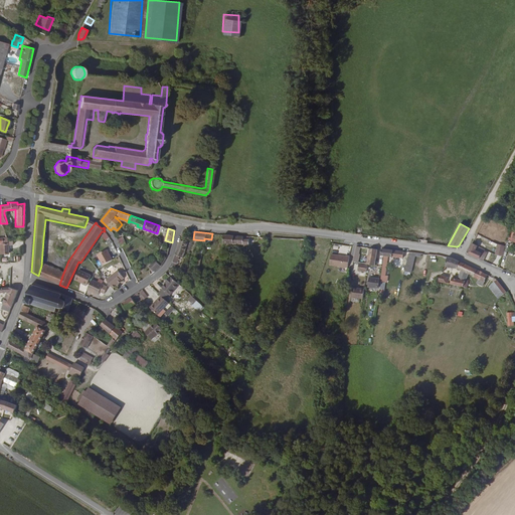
[(117,237),(122,246),(127,243),(124,236),(123,234),(121,235),(117,237)]
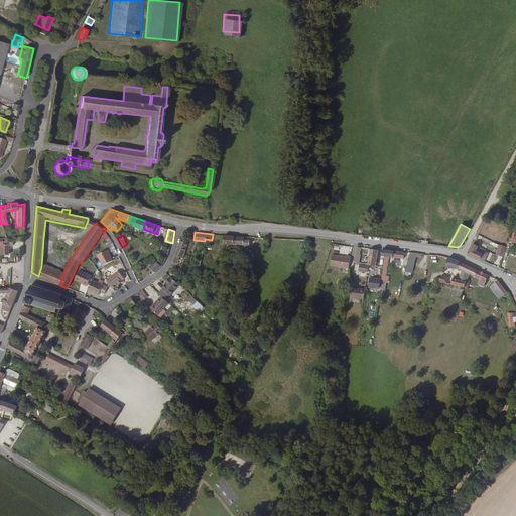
[(246,256),(248,256),(247,241),(244,241),(244,237),(236,236),(223,235),(223,244),(238,245),(238,252),(236,252),(236,255),(242,256),(242,252),(245,252),(245,248),(246,248),(246,256)]
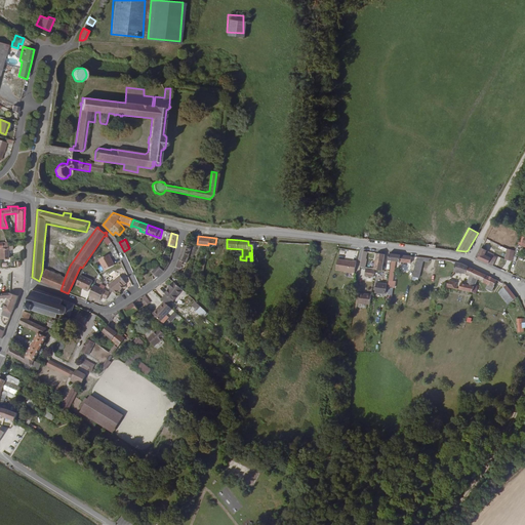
[(193,246),(186,244),(176,267),(179,269),(184,261),(187,263),(192,248),(193,246)]
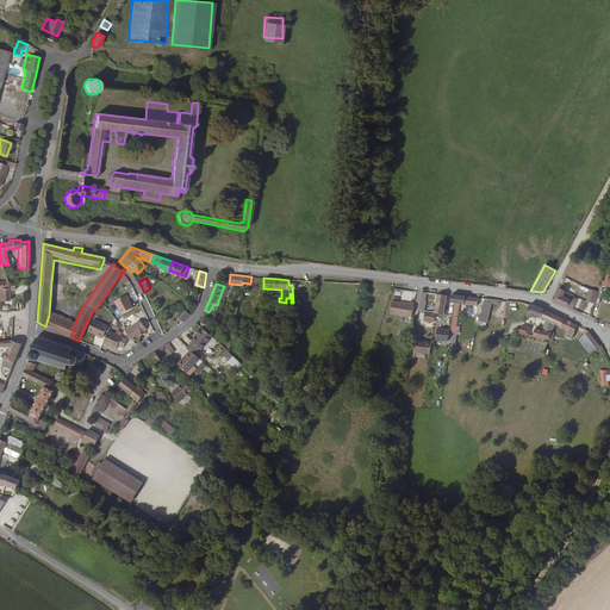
[(16,285),(7,285),(7,288),(1,290),(0,288),(0,300),(10,300),(10,291),(16,290),(16,285)]
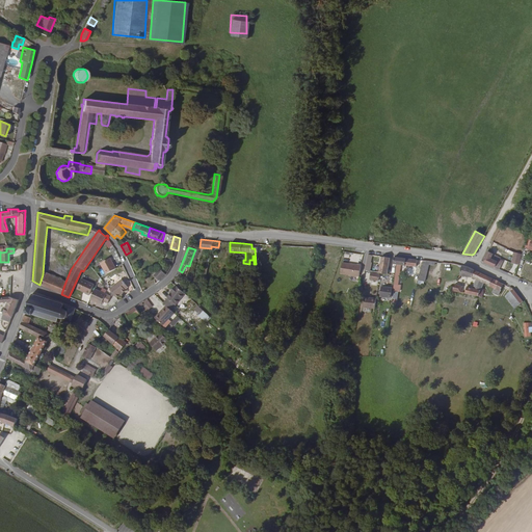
[(503,258),(488,251),(484,261),(501,268),(505,260),(502,259),(503,258)]
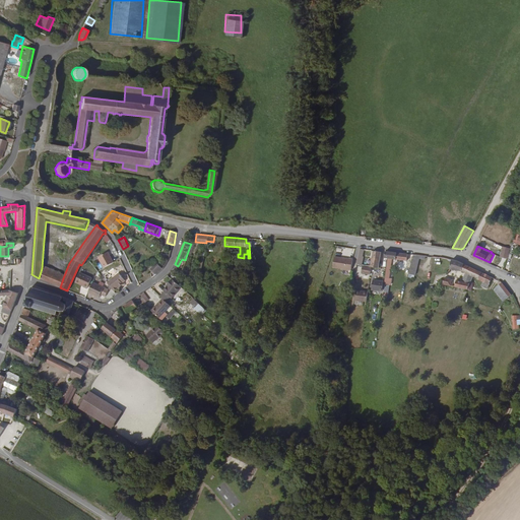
[(374,251),(371,266),(379,268),(381,252),(374,251)]
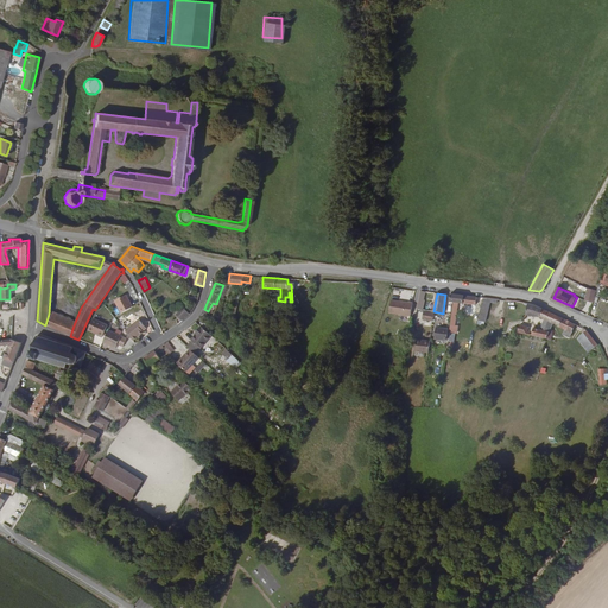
[(477,308),(480,297),(450,293),(450,296),(450,303),(454,304),(477,308)]
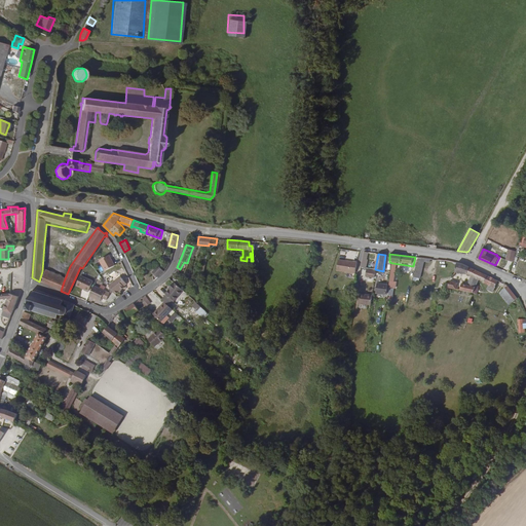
[(105,271),(115,266),(110,255),(100,260),(105,271)]
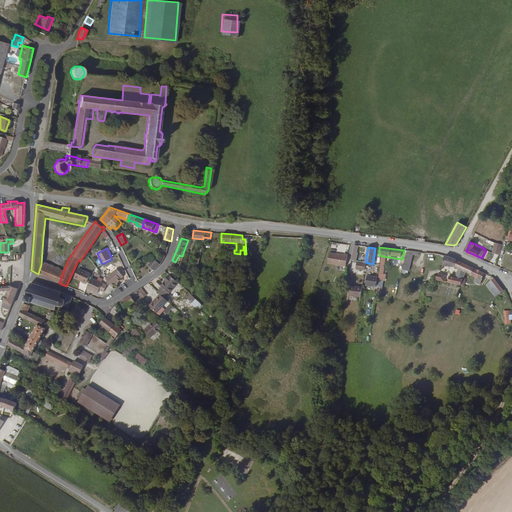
[(418,256),(419,252),(404,251),(402,273),(409,274),(411,255),(418,256)]
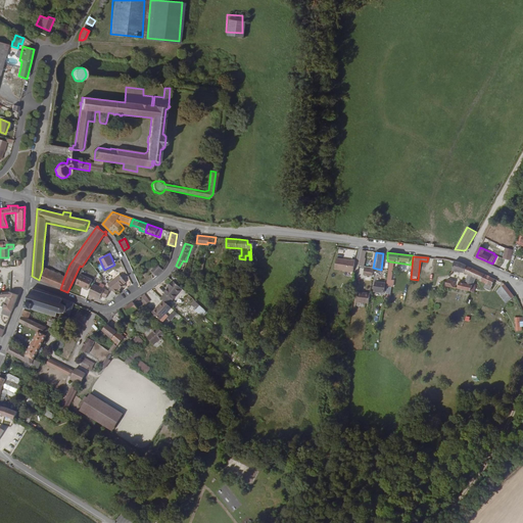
[(335,269),(354,272),(355,260),(351,259),(351,260),(337,257),(335,269)]
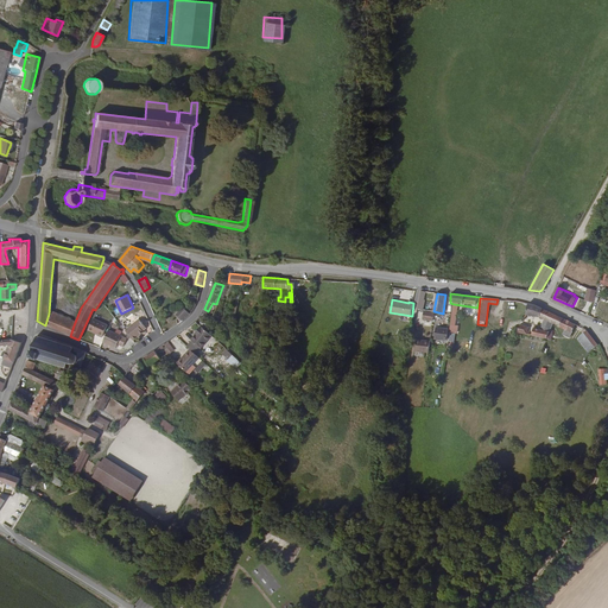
[(514,299),(513,301),(511,314),(527,315),(526,321),(529,321),(530,315),(539,316),(544,318),(539,329),(531,328),(531,336),(546,339),(552,323),(570,330),(574,323),(567,320),(537,305),(514,299)]
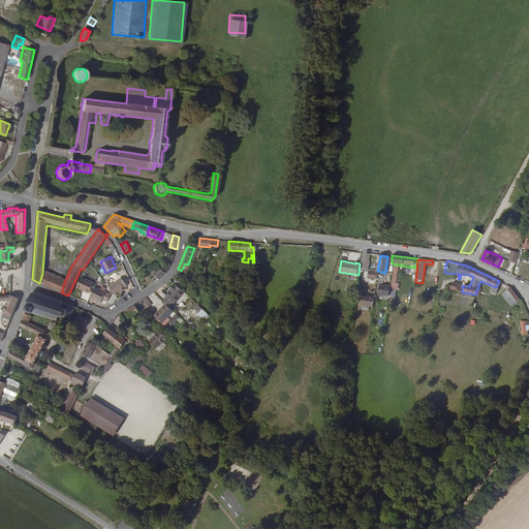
[(163,274),(160,268),(153,273),(157,278),(163,274)]
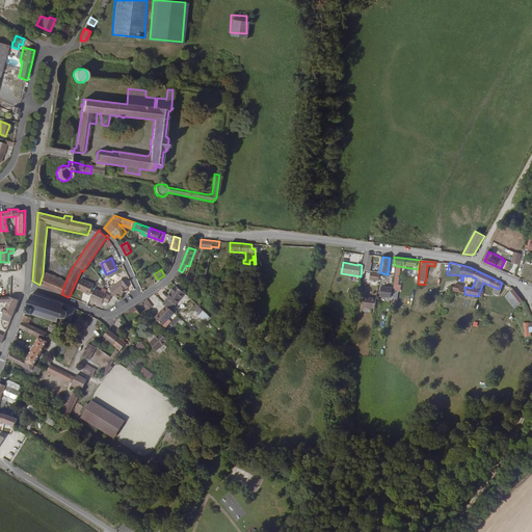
[(64,285),(43,274),(40,285),(61,294),(64,285)]
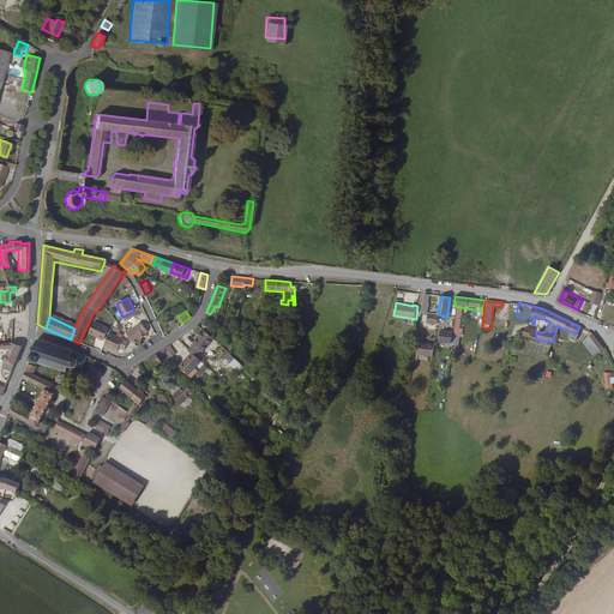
[(94,321),(89,332),(98,337),(98,338),(103,339),(108,327),(94,321)]
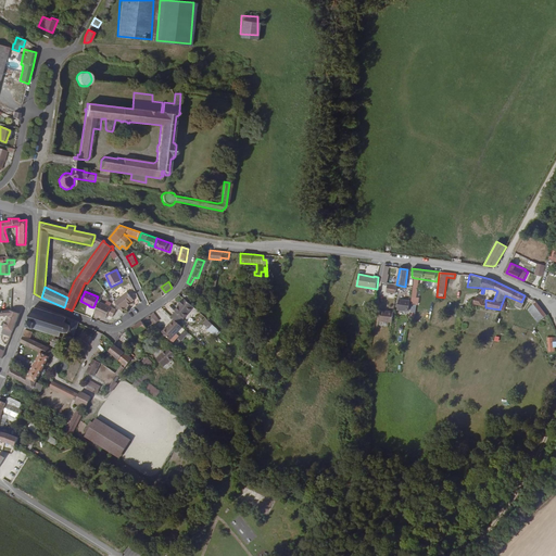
[(127,291),(114,302),(123,311),(131,303),(131,302),(135,300),(127,291)]
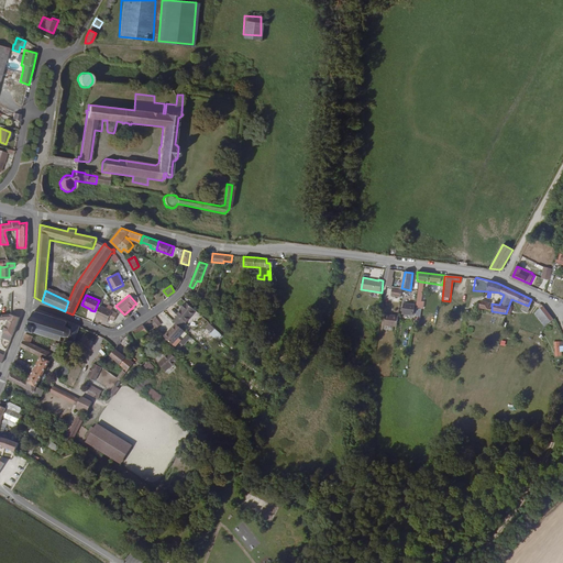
[(489,304),(475,300),(473,307),(487,310),(489,304)]
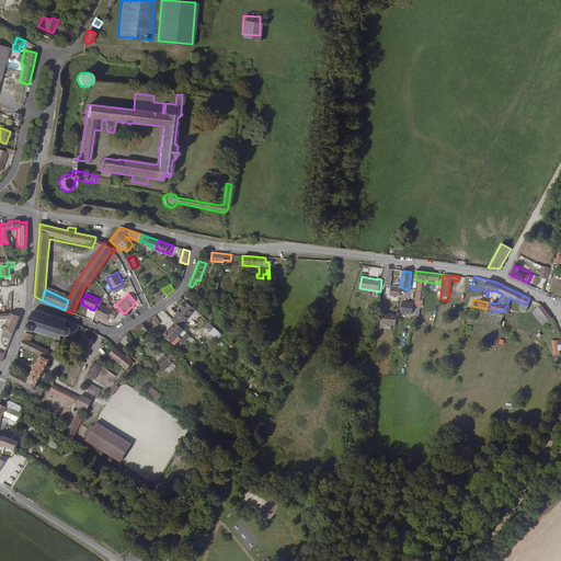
[(178,322),(181,325),(185,321),(196,309),(186,301),(182,306),(183,307),(181,309),(176,313),(178,315),(173,318),(178,322)]
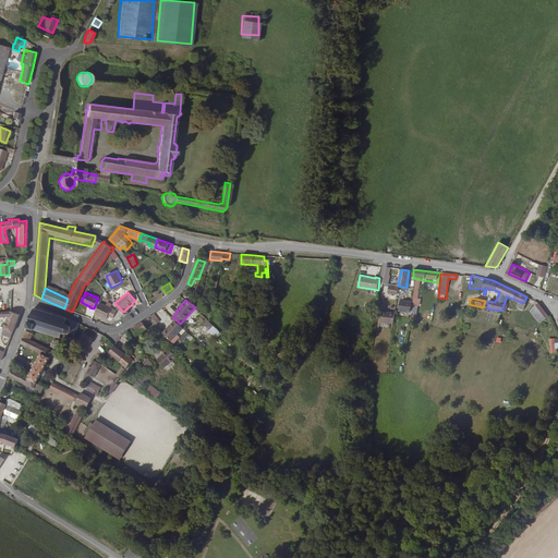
[(411,302),(400,300),(398,311),(409,313),(411,302)]
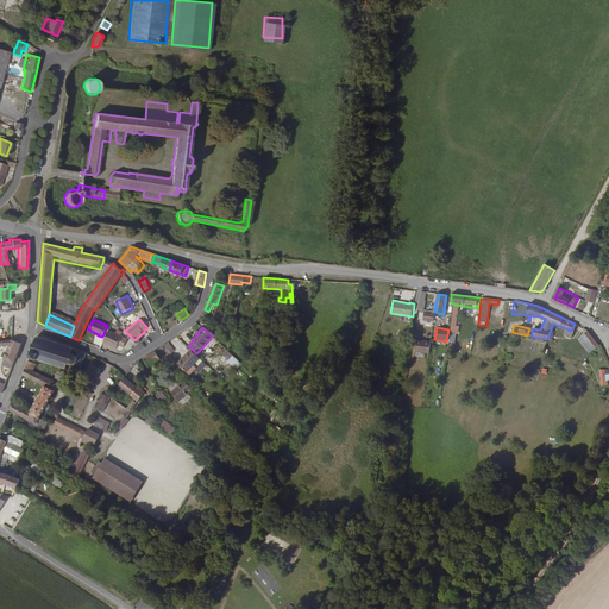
[(459,330),(451,328),(450,336),(458,338),(459,330)]
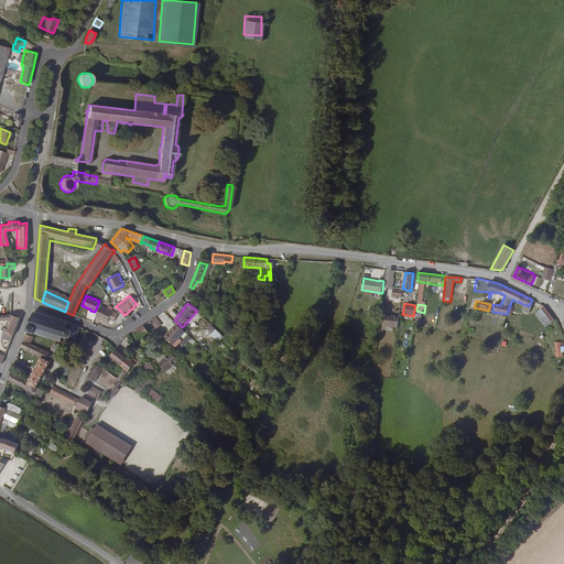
[(100,306),(96,317),(108,323),(109,318),(115,322),(118,314),(112,312),(100,306)]
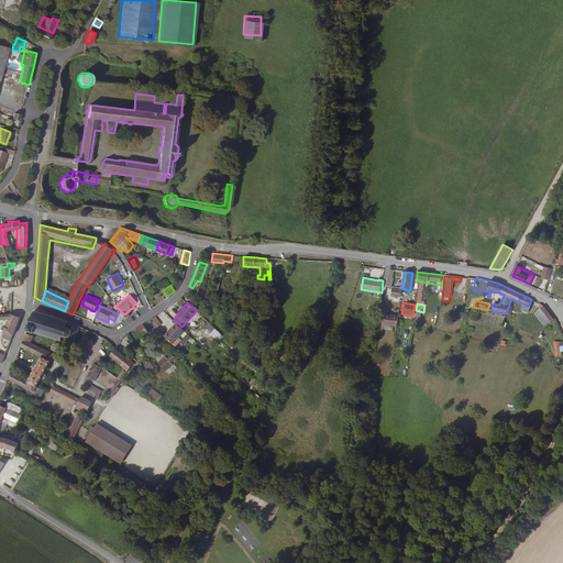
[(548,312),(542,307),(536,311),(547,326),(552,320),(548,312)]
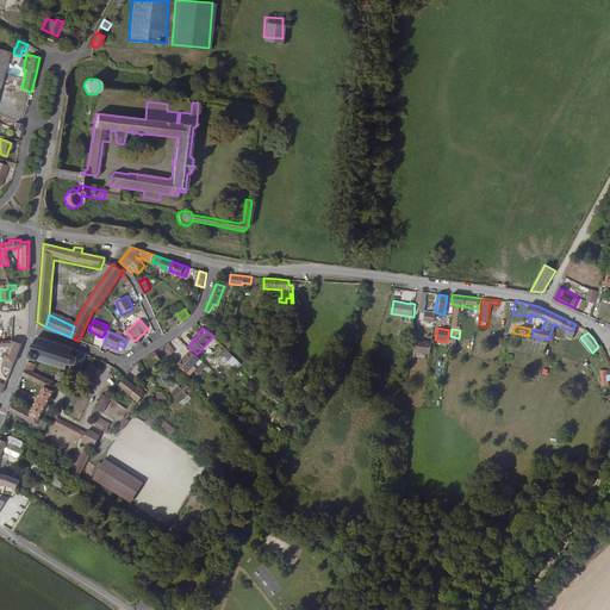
[(81,368),(86,354),(73,349),(36,337),(29,360),(37,362),(38,362),(49,365),(64,371),(67,365),(72,365),(74,365),(75,366),(81,368)]
